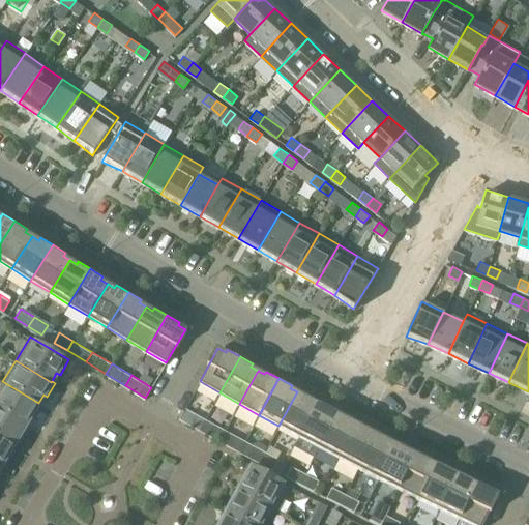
[(0,385),(0,409),(25,425),(26,424),(31,415),(34,417),(41,405),(38,403),(2,381),(0,385)]
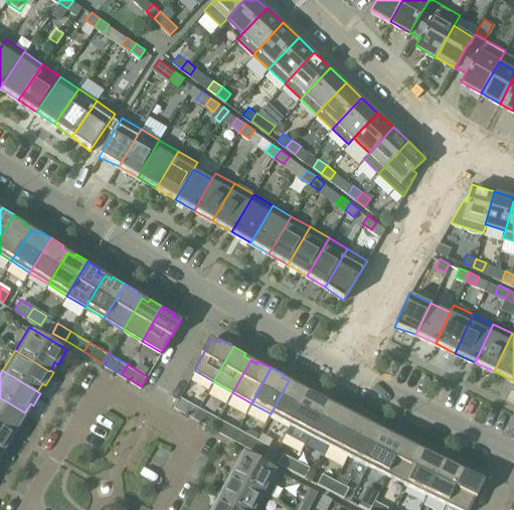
[(271,413),(290,423),(309,388),(297,381),(295,384),(289,380),(271,413)]
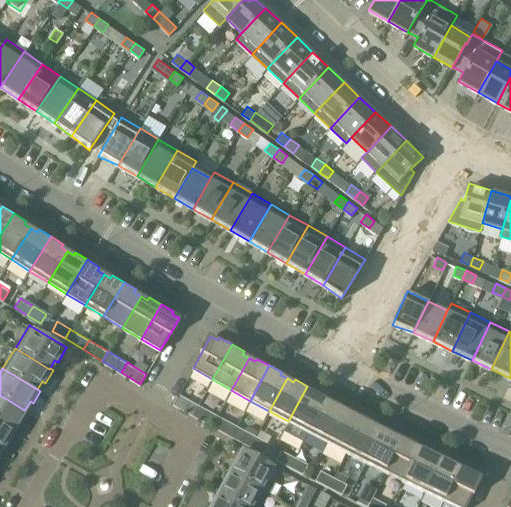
[(303,441),(308,432),(325,399),(318,395),(320,392),(307,386),(288,421),(284,431),(303,441)]
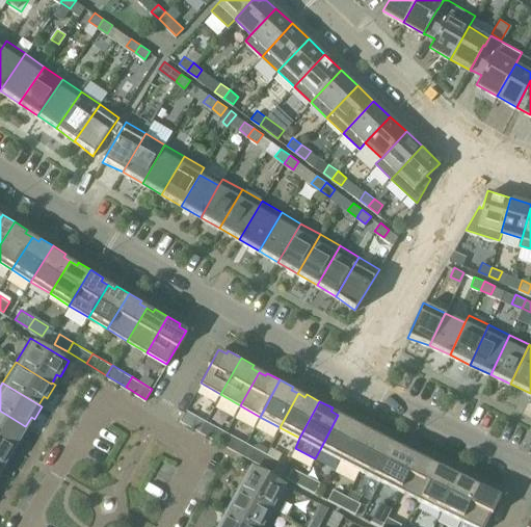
[(180,419),(201,429),(206,420),(186,409),(180,419)]
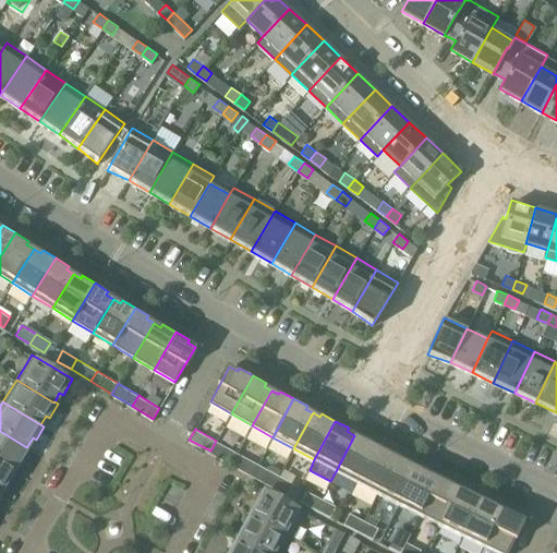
[(0,459),(14,468),(20,459),(23,461),(31,448),(27,446),(26,447),(0,431),(0,459)]
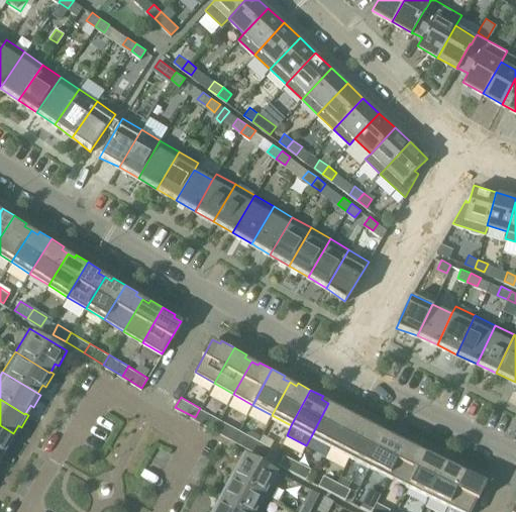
[(311,436),(330,446),(349,410),(336,403),(335,406),(328,403),(311,436)]
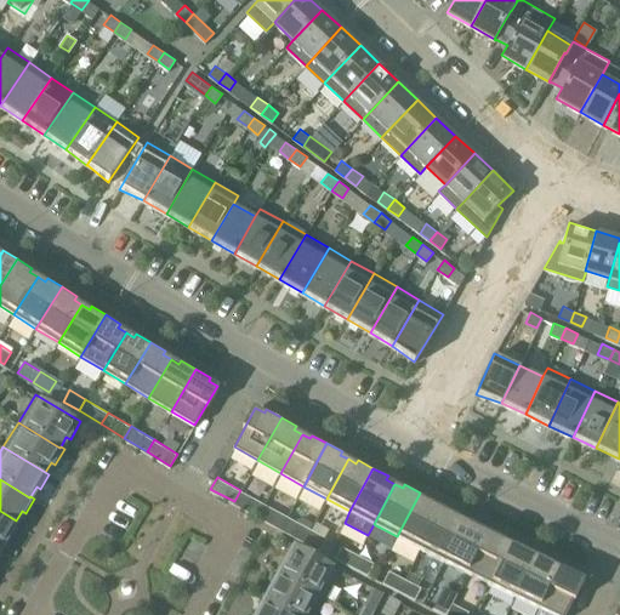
[(234,501),(257,514),(265,502),(240,490),(234,501)]
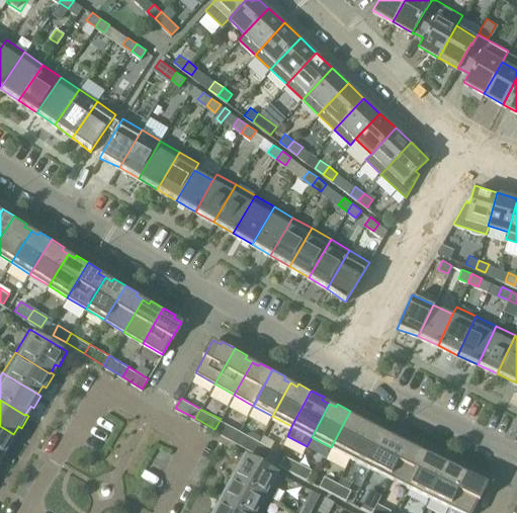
[(331,447),(350,457),(367,424),(361,420),(362,417),(350,411),(331,447)]
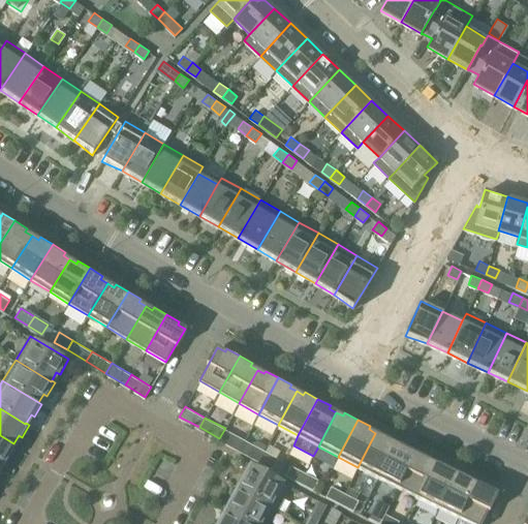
[(219,438),(239,450),(245,439),(225,428),(219,438)]
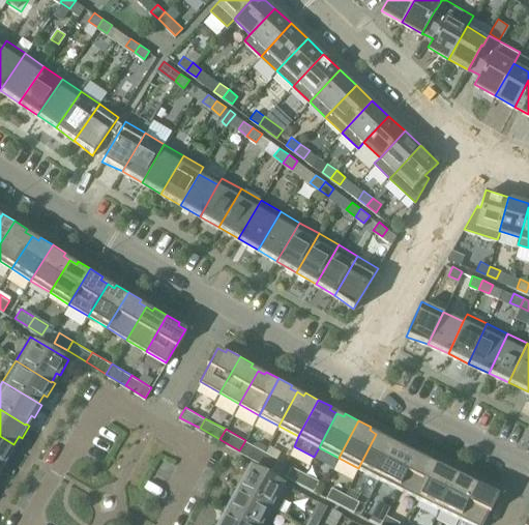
[(358,468),(379,478),(398,441),(384,434),(383,437),(376,434),(358,468)]
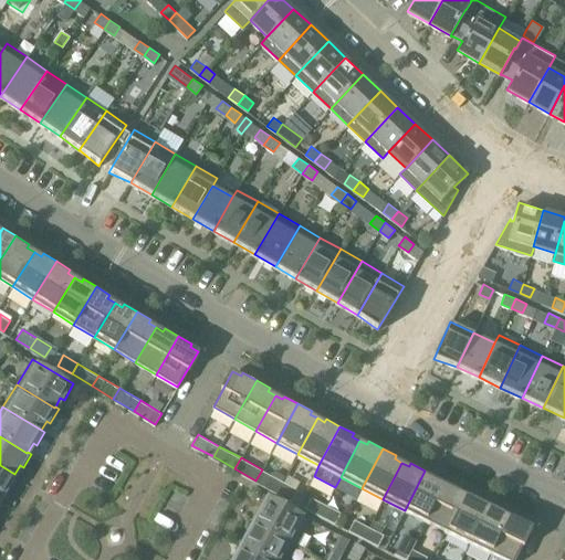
[(0,465),(0,495),(1,496),(1,495),(7,486),(10,488),(18,476),(14,474),(0,465)]
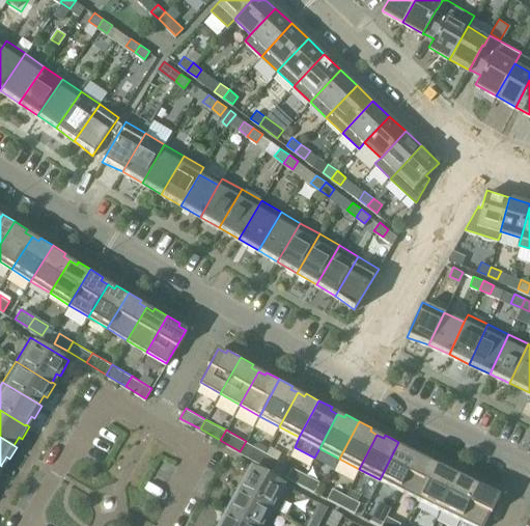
[(240,451),(260,462),(266,451),(246,441),(240,451)]
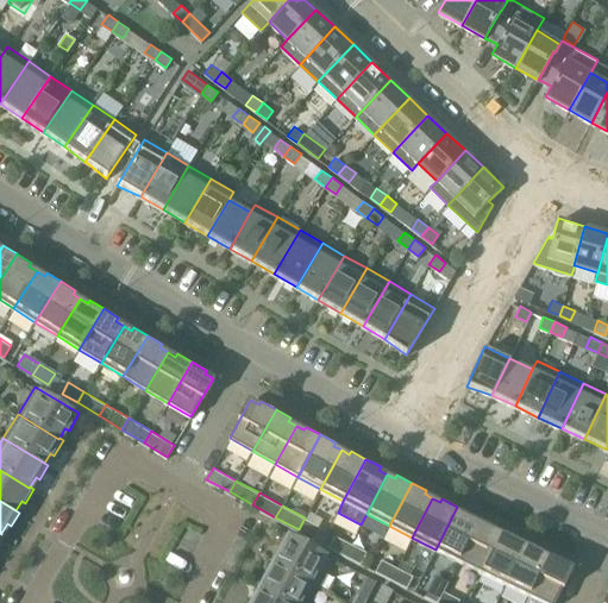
[(436,550),(458,560),(478,521),(470,517),(471,514),(457,507),(436,550)]
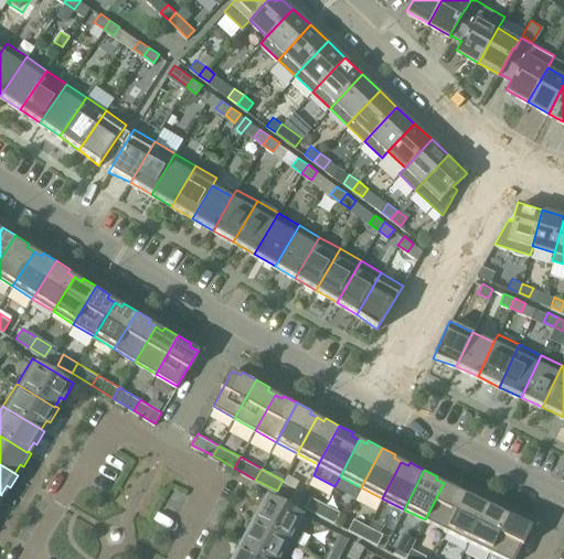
[(283,480),(277,491),(291,498),(297,487),(283,480)]
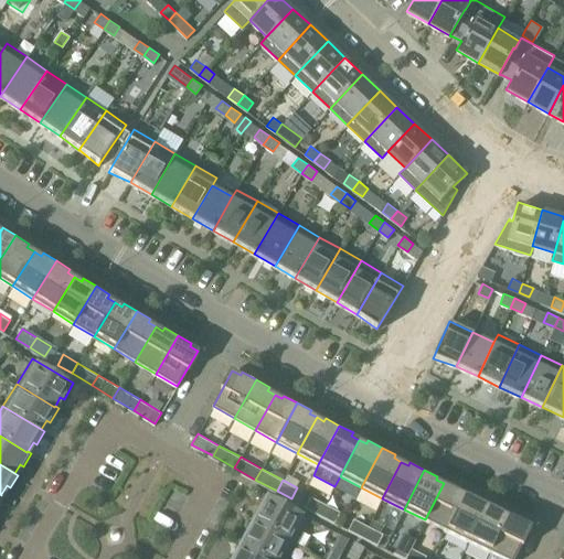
[(425,519),(447,530),(467,491),(453,484),(450,487),(444,483),(425,519)]
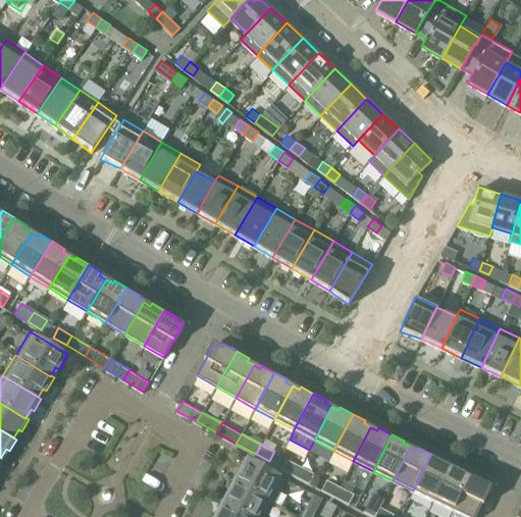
[(413,490),(432,501),(449,467),(443,463),(444,460),(431,454),(413,490)]
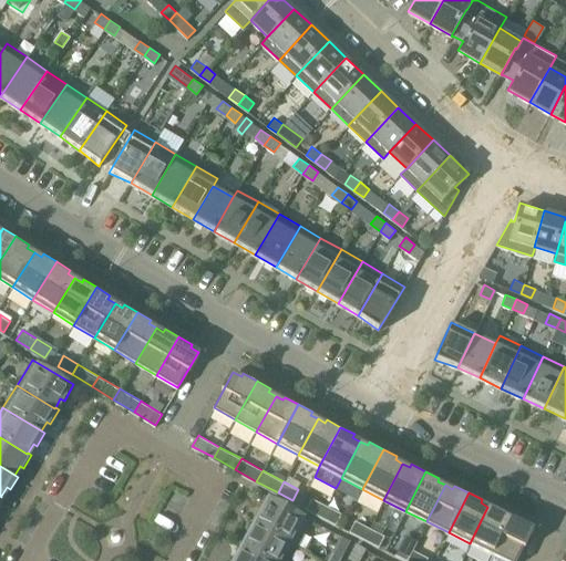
[(261,515),(256,523),(296,546),(310,519),(267,496),(258,512),(261,515)]
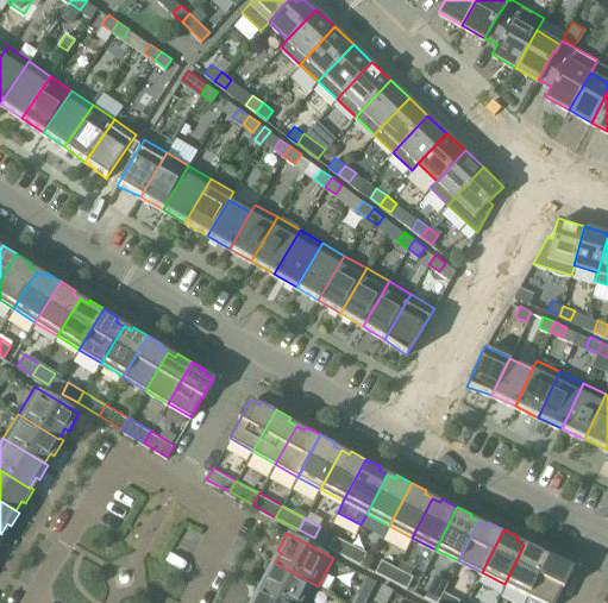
[(328,546),(345,554),(351,542),(334,534),(328,546)]
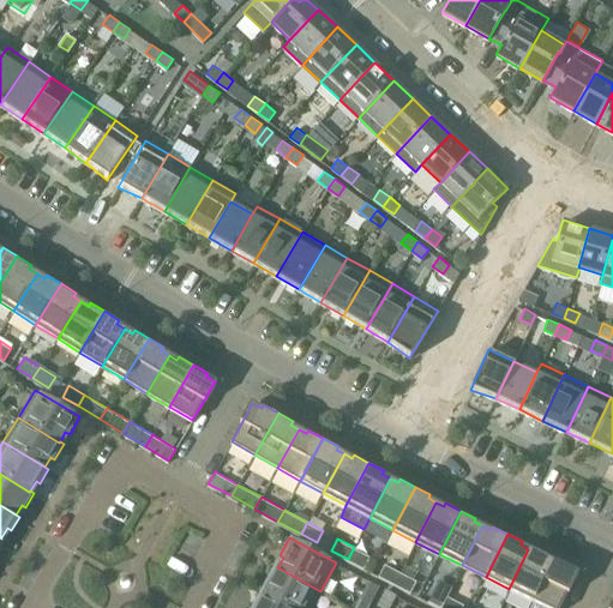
[(354,547),(348,559),(364,567),(370,555),(354,547)]
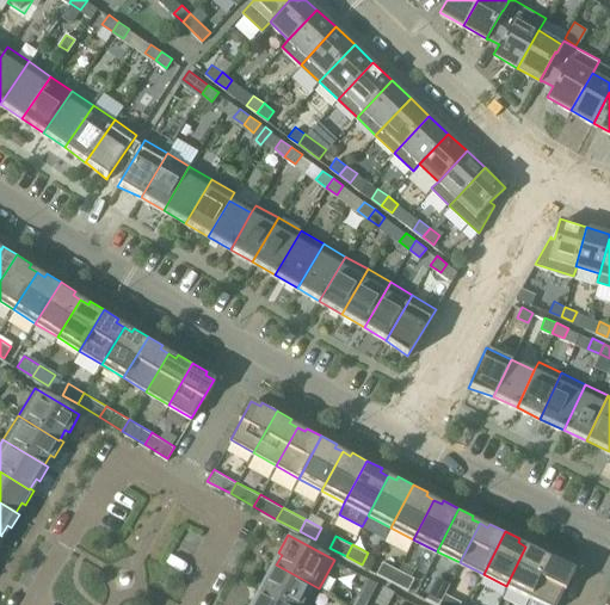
[(506,586),(530,597),(550,554),(536,547),(534,550),(525,547),(506,586)]
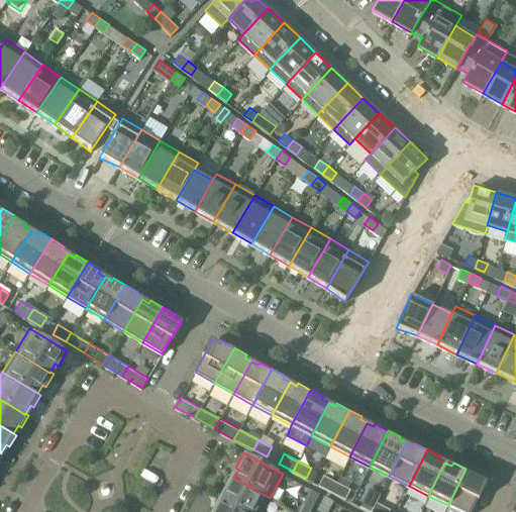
[(466,469),(448,505),(462,511),(470,511),(485,482),(478,478),(479,475),(466,469)]
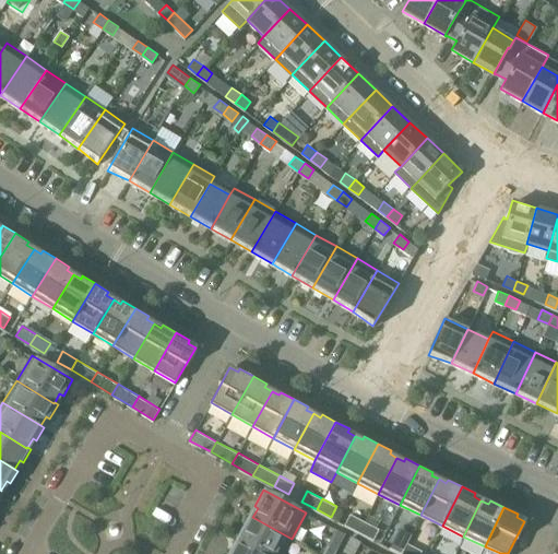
[(344,523),(358,531),(365,520),(349,513),(344,523)]
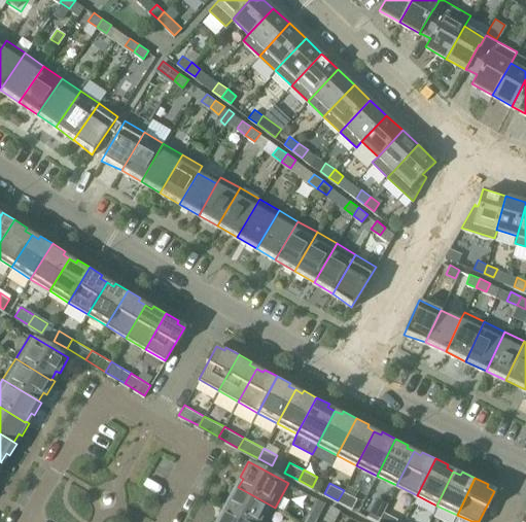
[(231,500),(226,509),(249,521),(266,521),(275,508),(238,487),(235,485),(228,498),(231,500)]
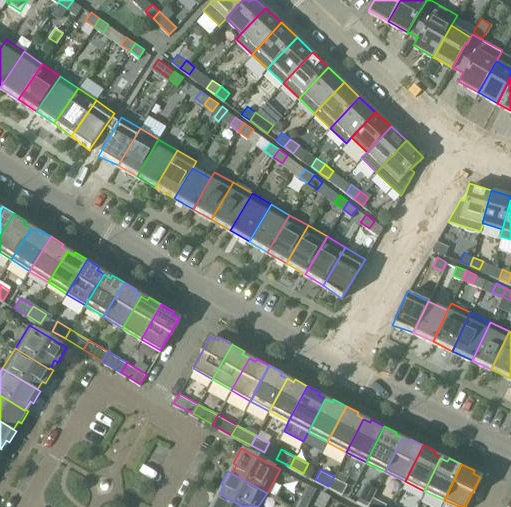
[(334,476),(328,486),(342,493),(347,483),(334,476)]
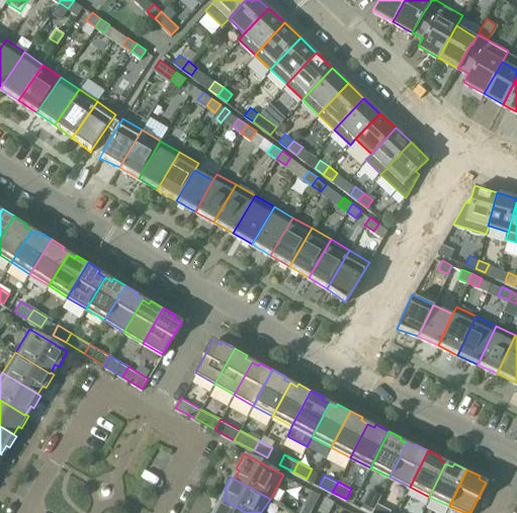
[(305,503),(313,507),(320,493),(312,489),(305,503)]
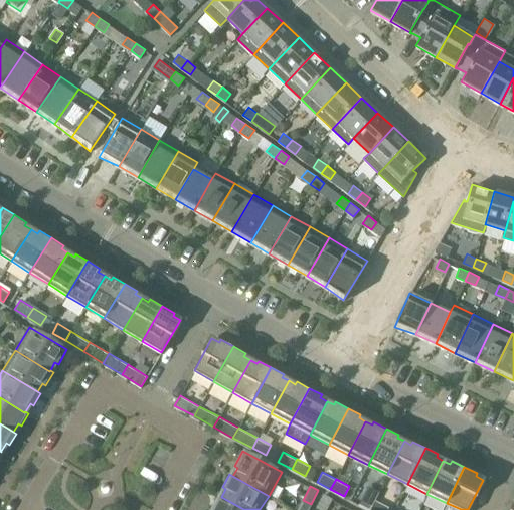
[(323,493),(316,507),(322,509),(325,509),(332,497),(323,493)]
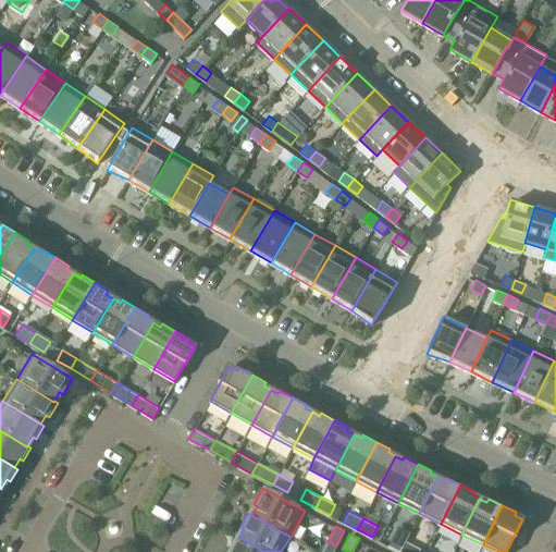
[(232,551),(231,551),(263,551),(239,538),(236,536),(229,550),(232,551)]
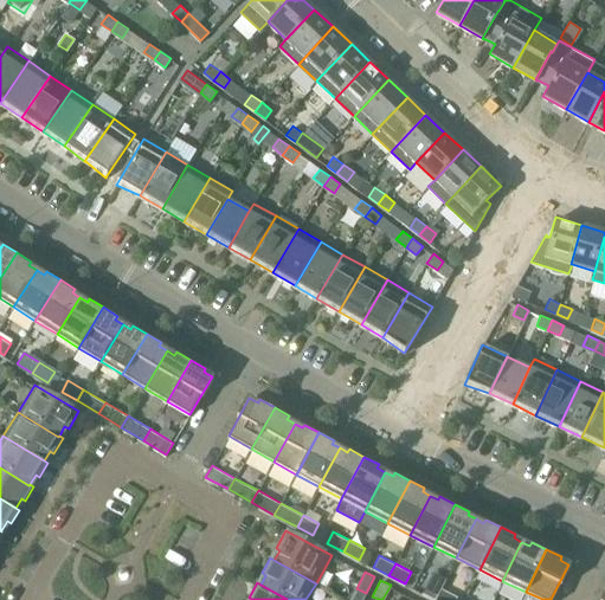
[(442,587),(436,599),(437,599),(454,599),(457,595),(442,587)]
